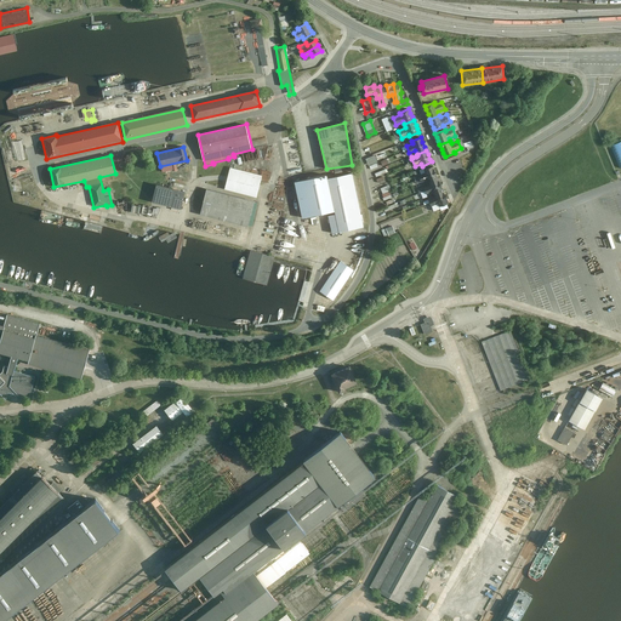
[(368,158),(371,170),(380,166),(376,155),(368,158)]
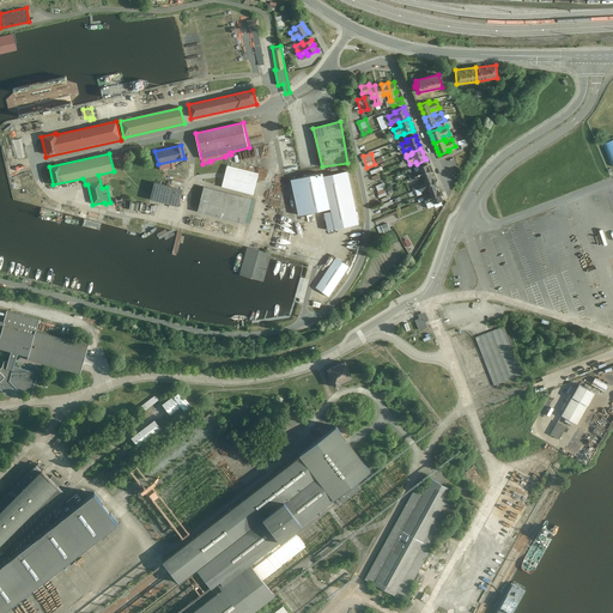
[(171,163),(169,174),(186,177),(189,167),(171,163)]
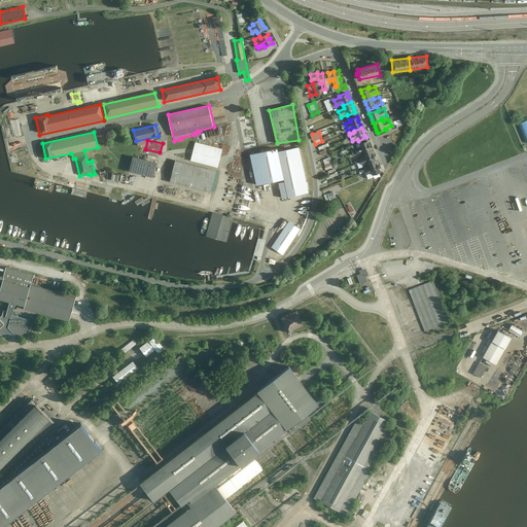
[(363,154),(372,151),(371,148),(369,144),(367,141),(359,144),(360,146),(355,148),(357,154),(362,152),(363,154)]
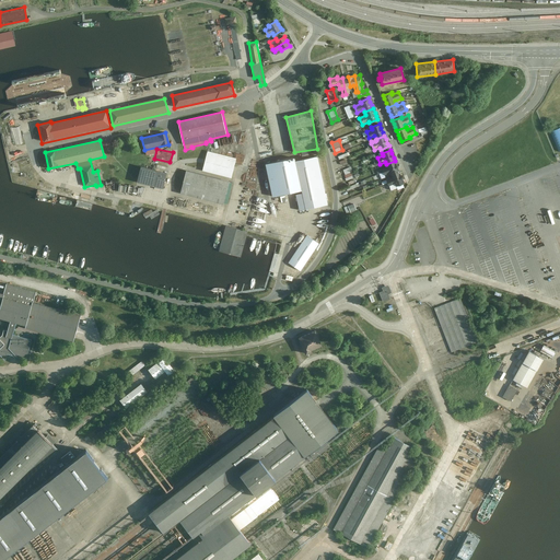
[(208,151),(202,171),(232,178),(236,159),(208,151)]
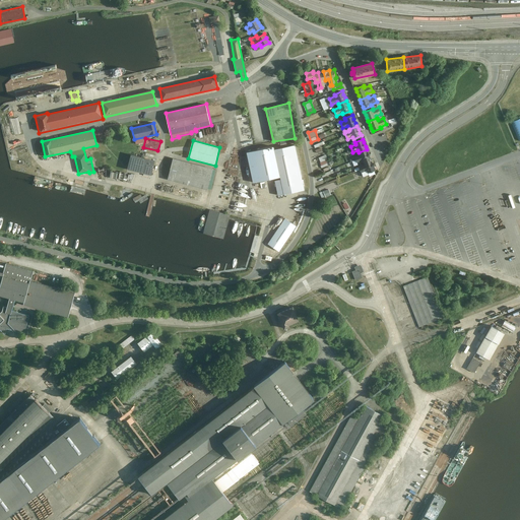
[(284,194),(304,190),(295,145),(274,149),(284,194)]
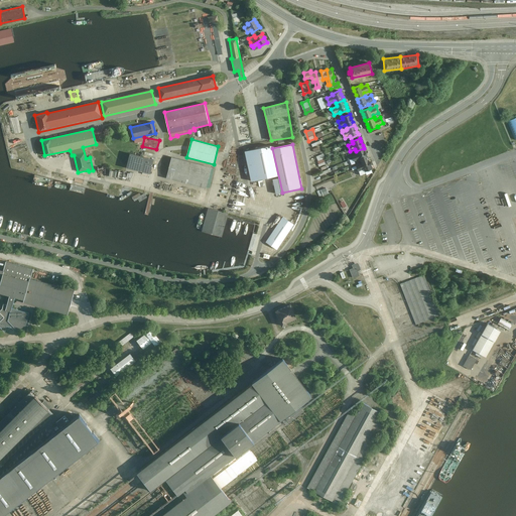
[(277,175),(271,145),(245,151),(251,181),(277,175)]
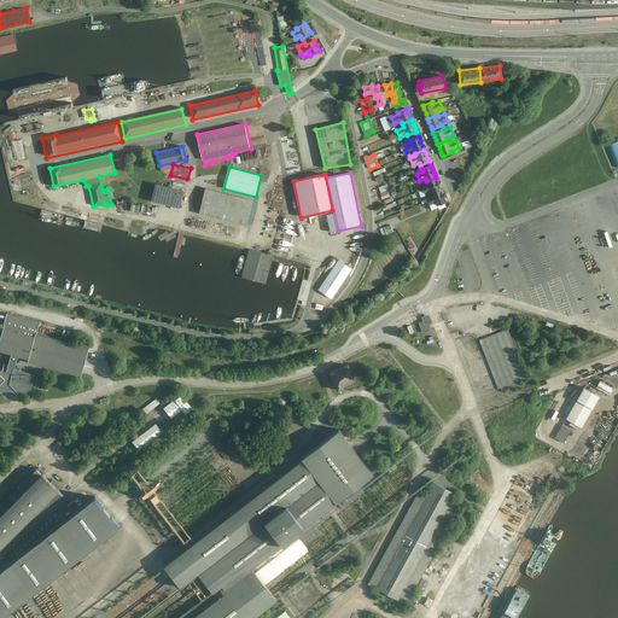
[(431,193),(441,190),(439,186),(437,181),(436,178),(426,181),(427,184),(421,186),(424,193),(430,191),(431,193)]
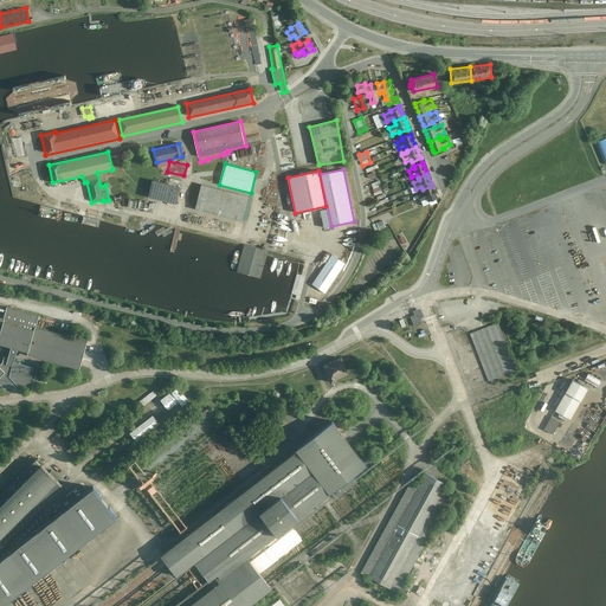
[(152,181),(148,197),(176,204),(181,187),(152,181)]
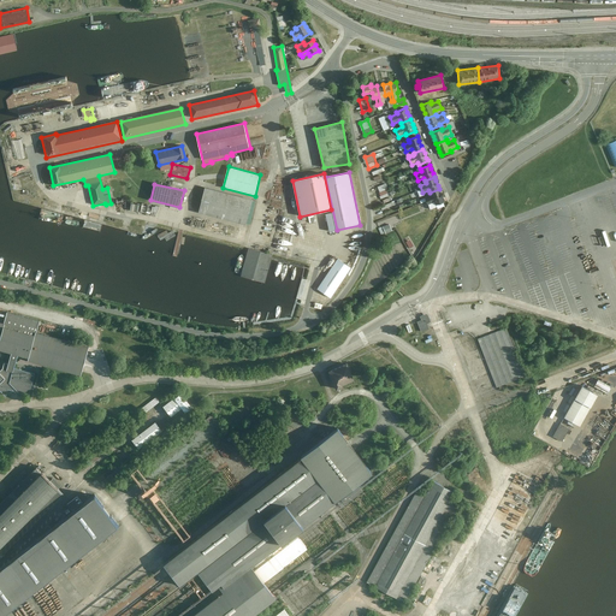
[(253,200),(205,187),(199,213),(246,226),(253,200)]
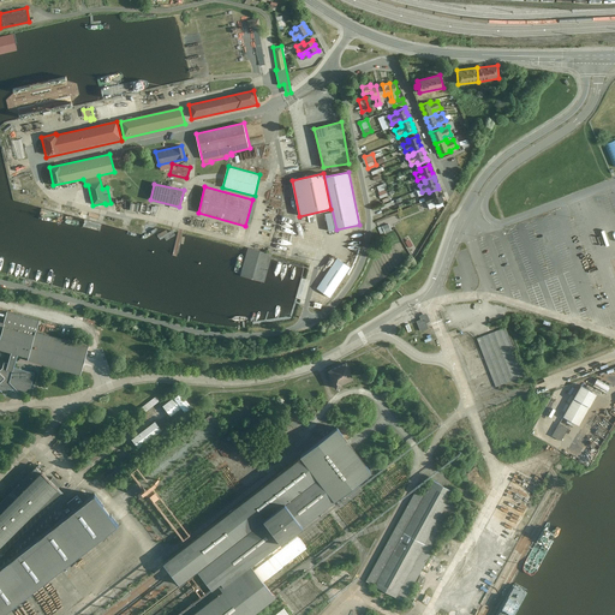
[(424,197),(427,204),(434,202),(435,206),(445,201),(442,197),(441,192),(439,189),(429,192),(430,195),(424,197)]
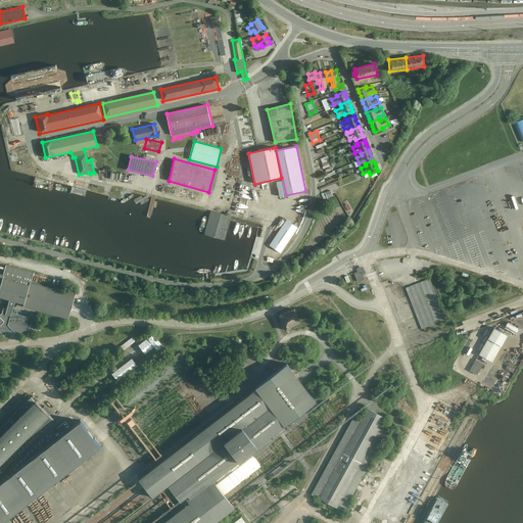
[(323,193),(325,199),(334,196),(333,190),(323,193)]
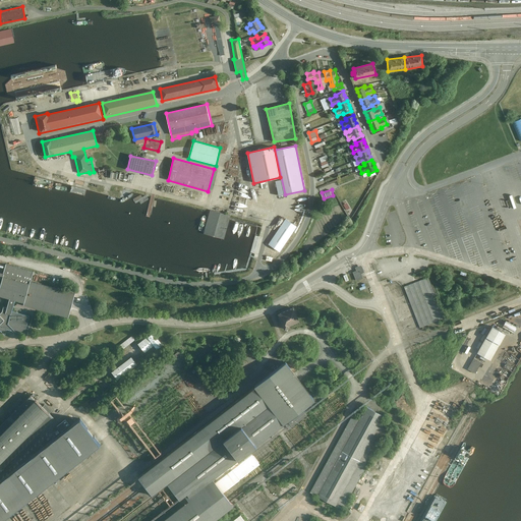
[(286,219),(269,244),(279,251),(296,226),(286,219)]
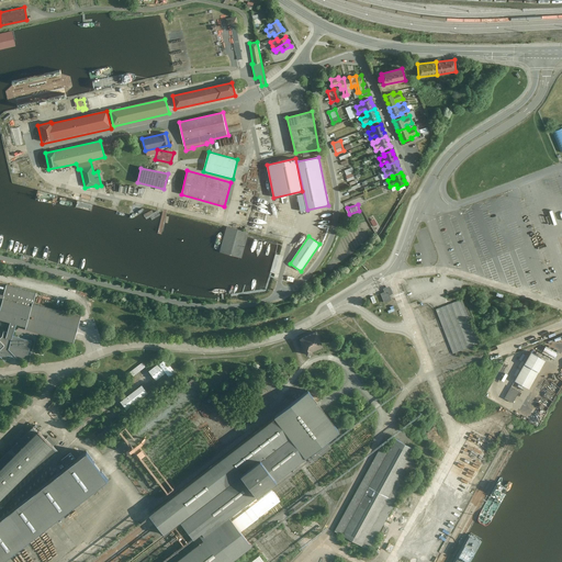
[(4,298),(0,295),(0,321),(11,324),(8,334),(4,333),(1,343),(0,340),(0,355),(25,363),(32,343),(13,337),(17,327),(26,329),(25,333),(75,345),(81,318),(33,306),(36,294),(8,287),(4,298)]
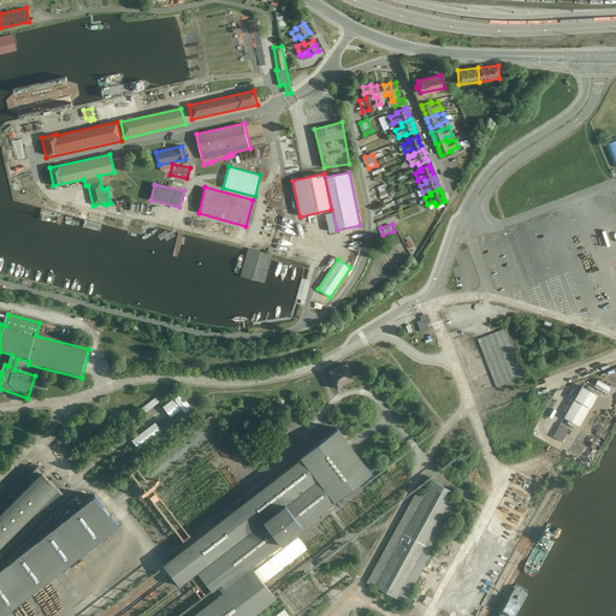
[(416,321),(420,332),(428,330),(426,324),(430,323),(427,314),(420,317),(421,320),(416,321)]
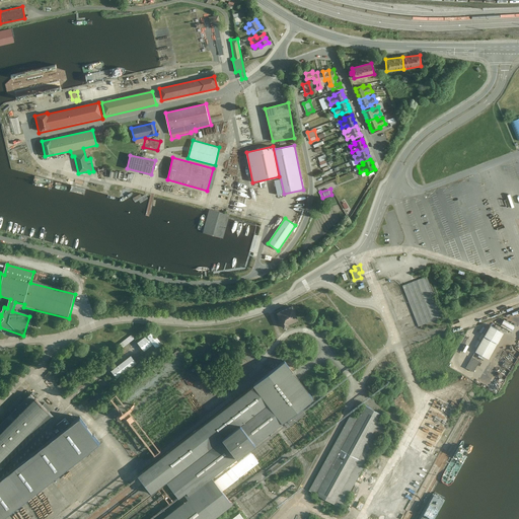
[(424,279),(403,288),(419,328),(443,319),(427,278),(424,279)]
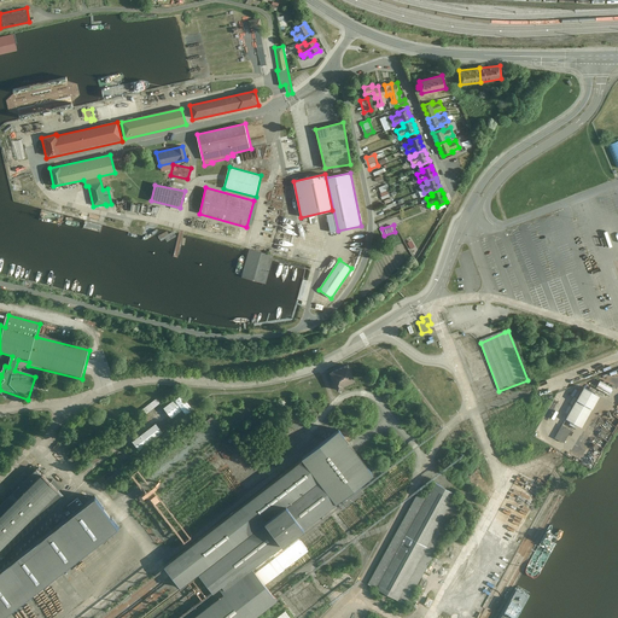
[(355,382),(348,366),(327,374),(333,390),(355,382)]
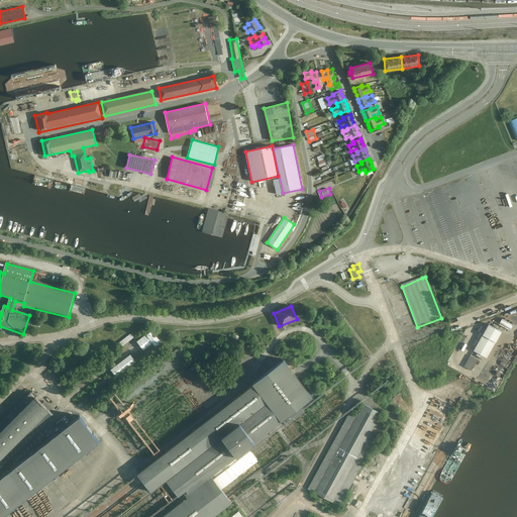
[(511,330),(515,324),(503,318),(499,324),(511,330)]
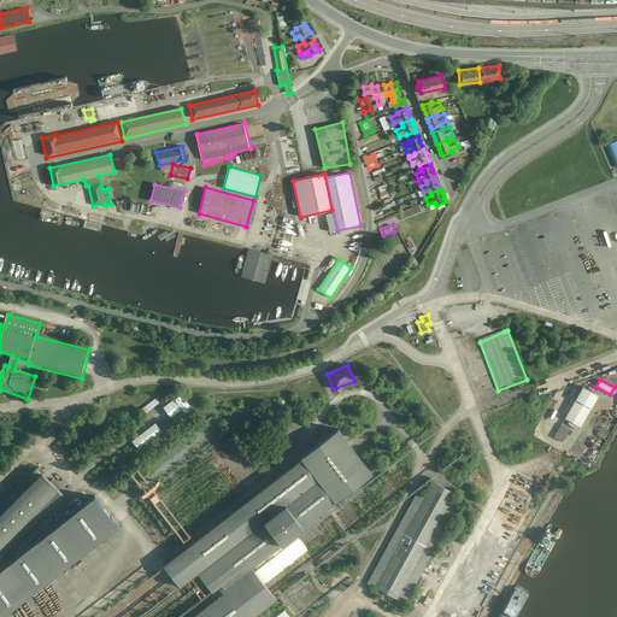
[(582,428),(600,395),(585,387),(565,418),(582,428)]
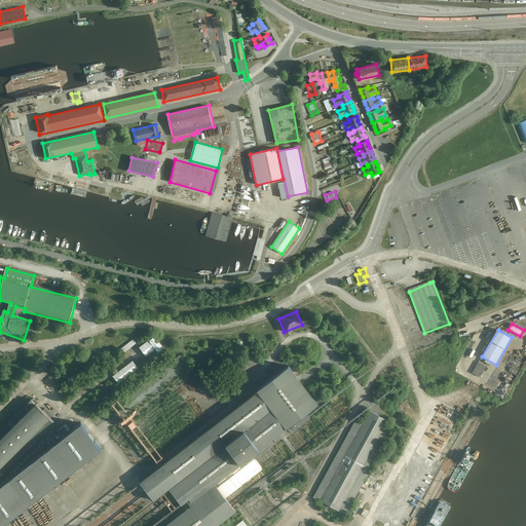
[(157,333),(141,345),(149,354),(158,347),(160,350),(167,345),(157,333)]
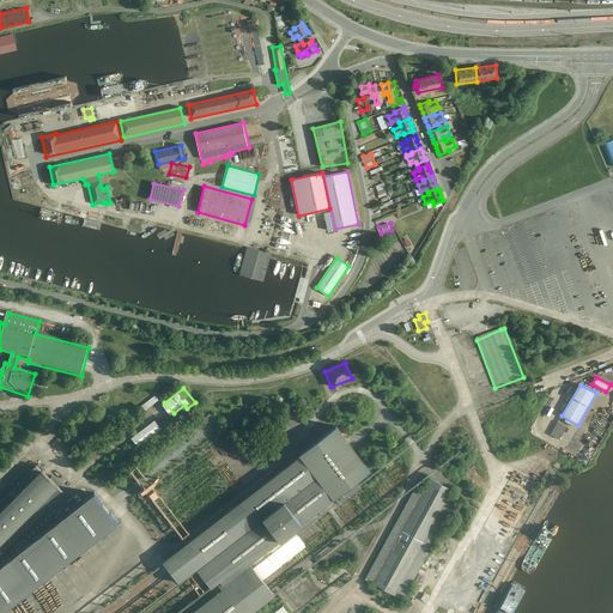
[(157,396),(144,406),(147,411),(159,401),(157,396)]
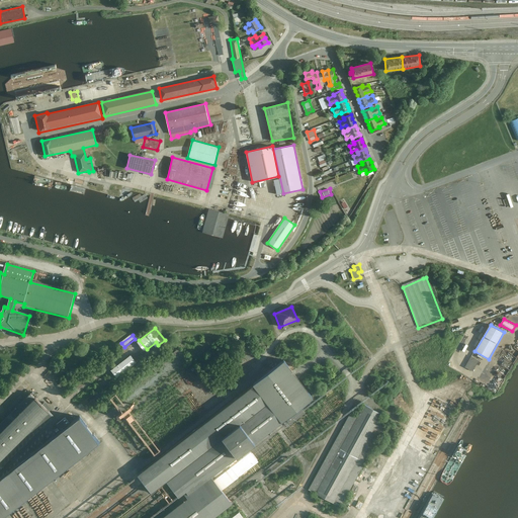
[(132,354),(112,368),(118,376),(138,361),(132,354)]
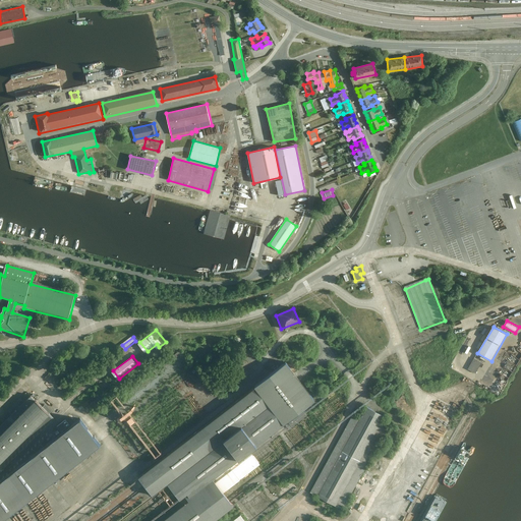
[(482,362),(475,358),(469,369),(476,372),(482,362)]
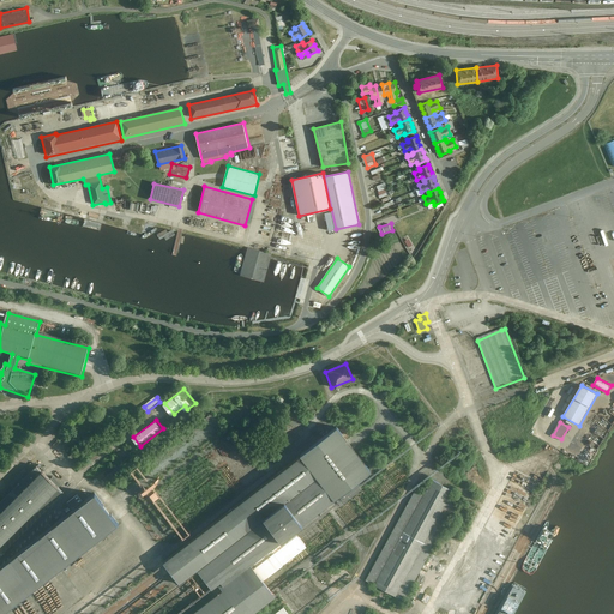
[(374,468),(338,423),(164,561),(181,581),(198,567),(214,585),(218,581),(223,587),(186,613),(252,613),(277,594),(266,579),(308,546),(294,530),(374,468)]
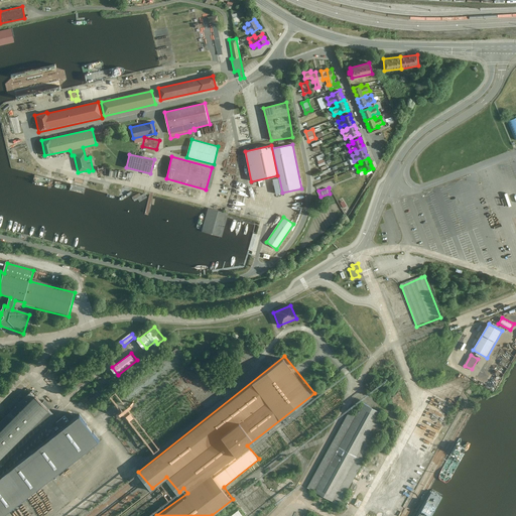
[(192,373),(199,381),(204,377),(198,369),(192,373)]
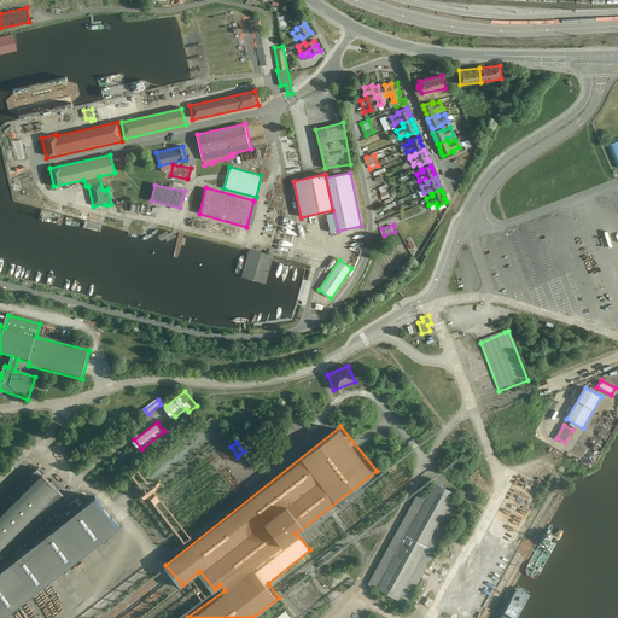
[(0,506),(0,564),(65,499),(38,471),(0,506)]
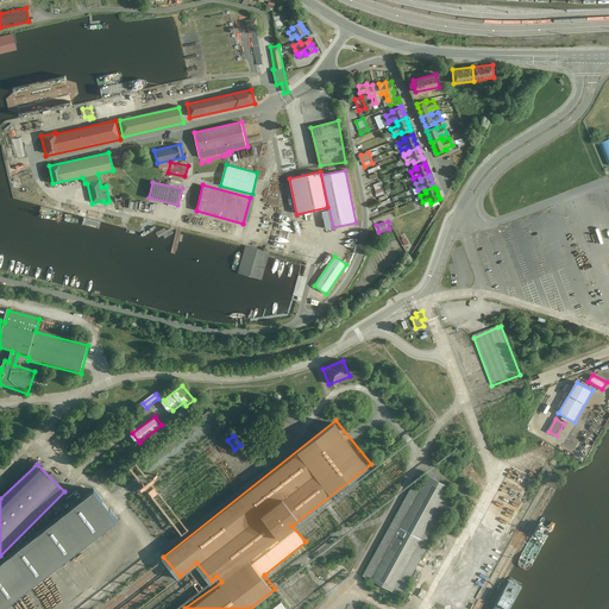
[(413,487),(364,577),(403,596),(453,502),(444,497),(450,485),(431,477),(424,491),(413,487)]
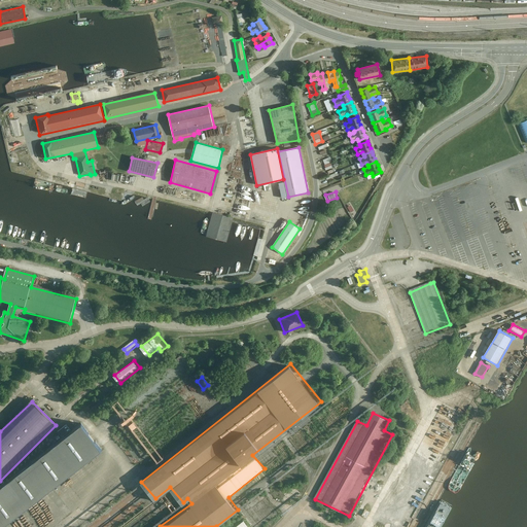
[(4,526),(105,450),(82,424),(0,486),(0,526),(4,526)]
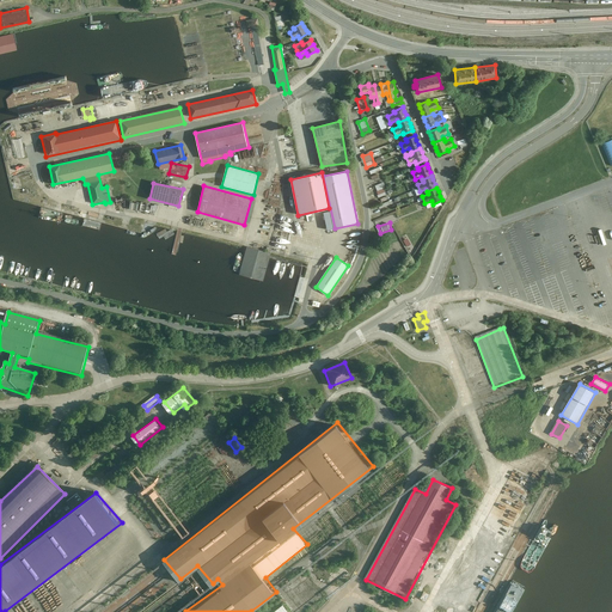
[(340,583),(353,575),(346,564),(332,573),(340,583)]
